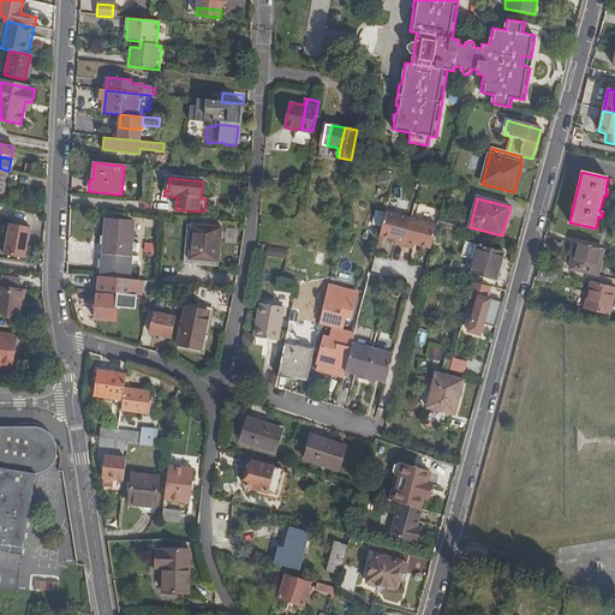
[(405,245),(412,220),(388,213),(382,234),(398,239),(396,243),(405,245)]
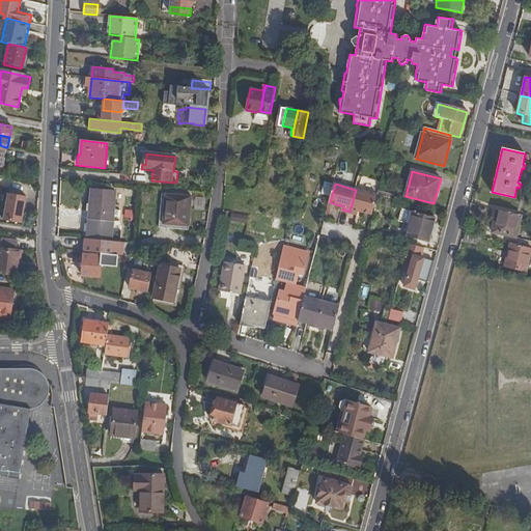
[(115,210),(116,192),(91,190),(89,219),(114,221),(114,217),(115,210)]
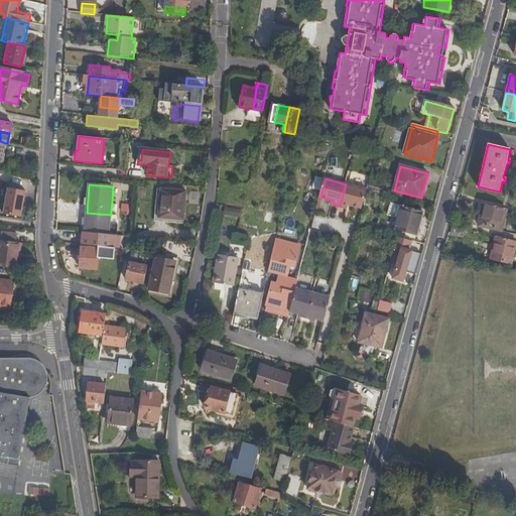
[(368,189),(355,186),(346,184),(340,206),(348,208),(349,205),(351,205),(363,208),(368,189)]
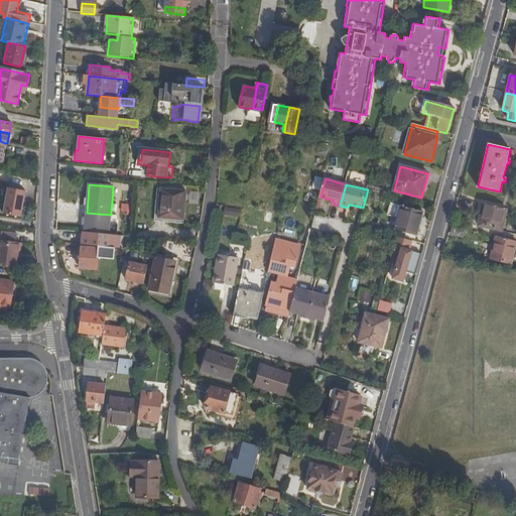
[(0,198),(0,214),(19,217),(22,189),(2,186),(0,198)]
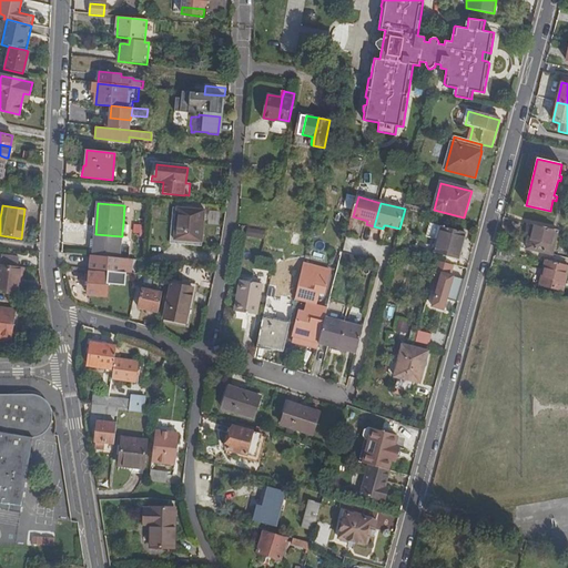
[(203,242),(206,213),(179,211),(175,240),(203,242)]
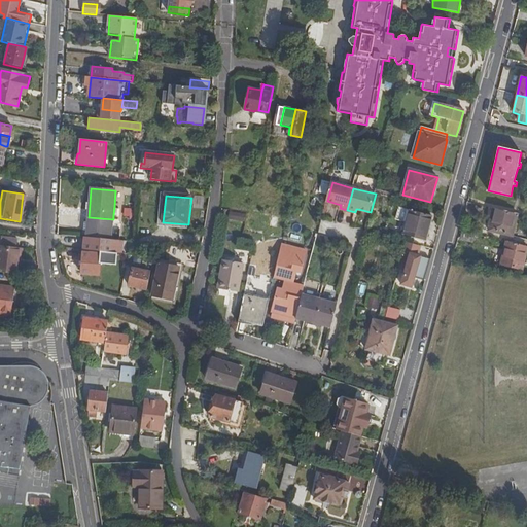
[(493,208),(488,231),(512,237),(518,214),(493,208)]
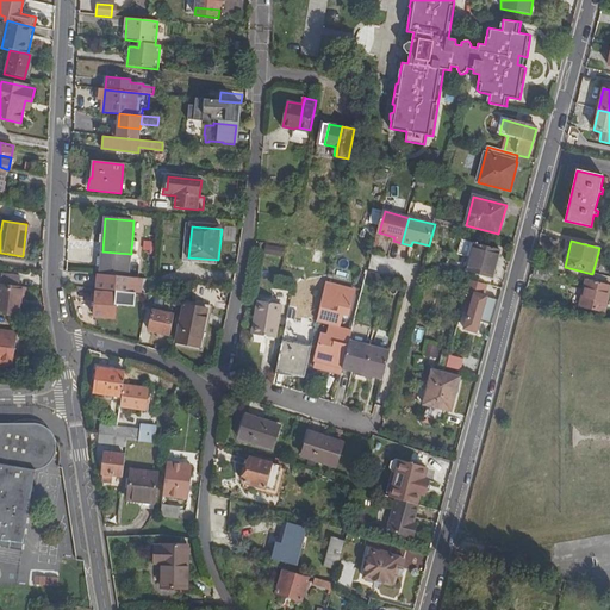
[(500,250),(475,243),(471,257),(467,272),(493,279),(500,250)]
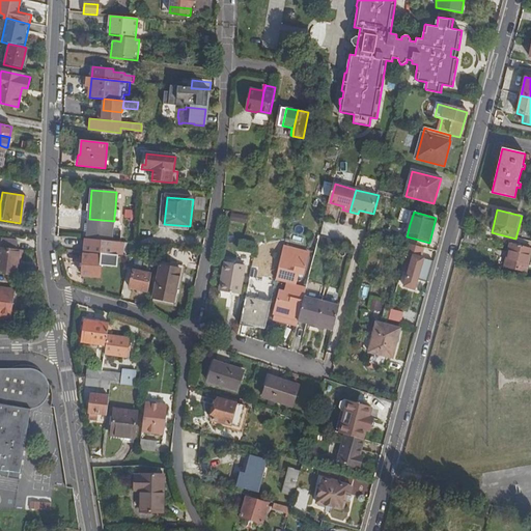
[(248,224),(249,217),(233,214),(232,221),(248,224)]
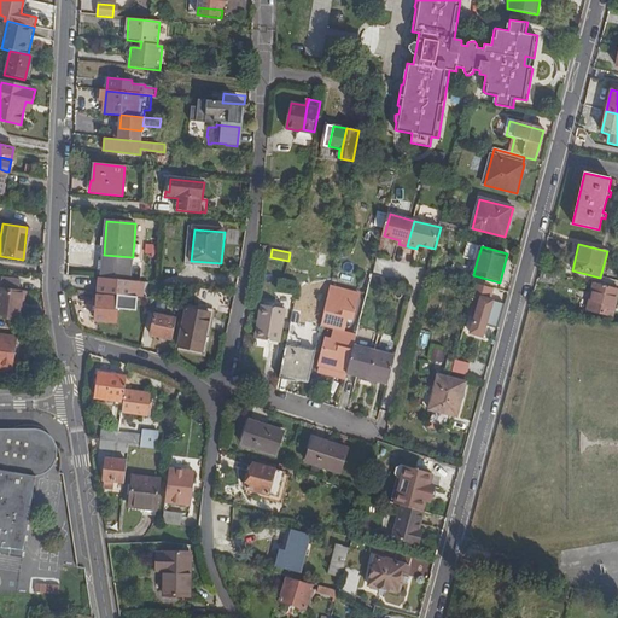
[(132,262),(104,260),(103,269),(101,279),(130,281),(132,262)]
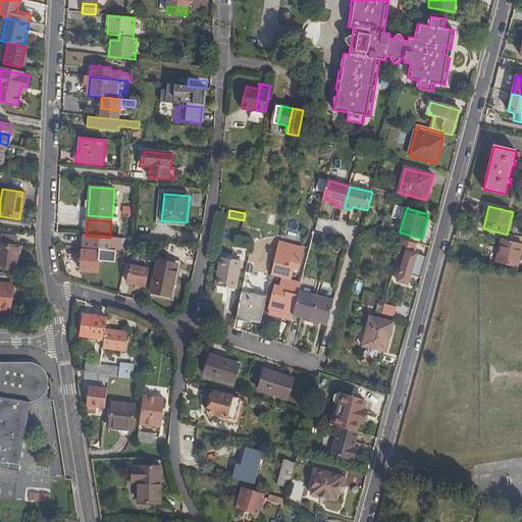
[(470,232),(458,229),(457,237),(469,240),(470,232)]
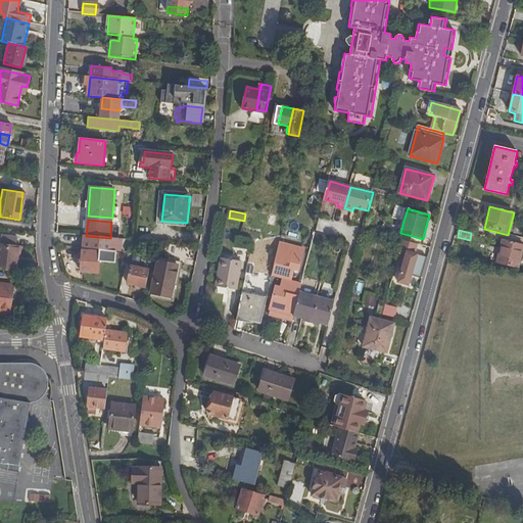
[(1,244),(17,246),(18,238),(2,236),(1,244)]
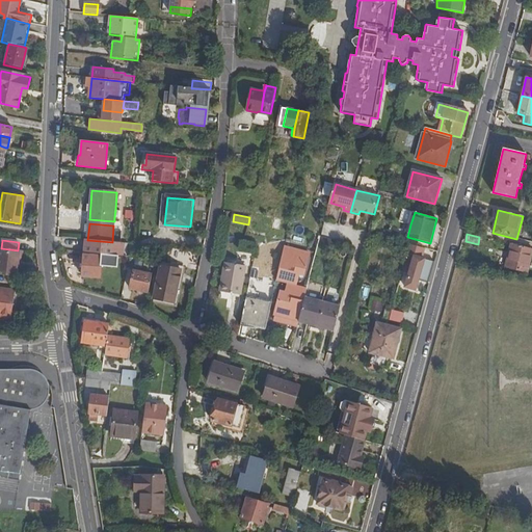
[(528,272),(531,256),(531,248),(513,244),(507,267),(528,272)]
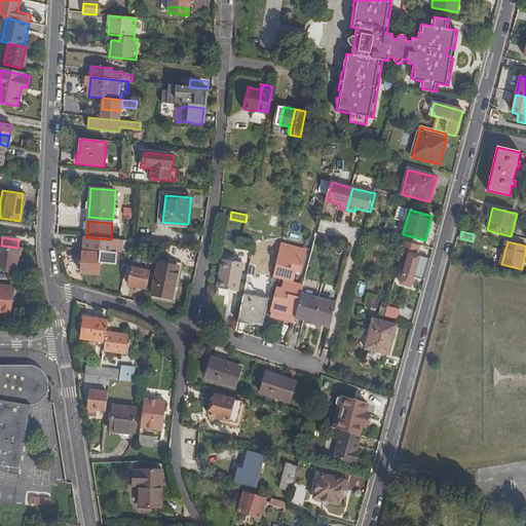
[(0,267),(32,271),(33,268),(17,266),(16,269),(14,268),(17,248),(1,246),(0,246),(0,248),(0,267)]
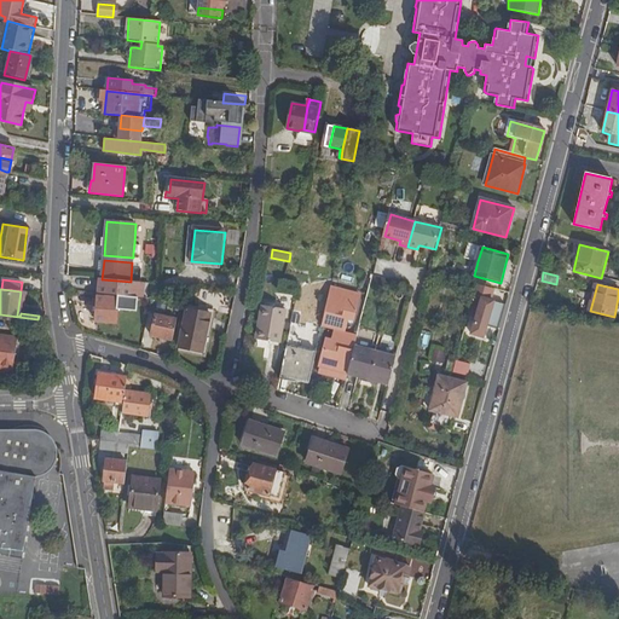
[(116,323),(119,300),(99,298),(97,320),(116,323)]
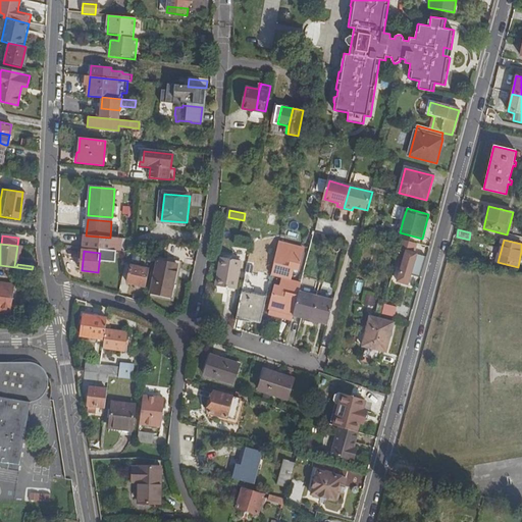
[(407,252),(405,260),(409,261),(407,269),(423,273),(427,257),(407,252)]
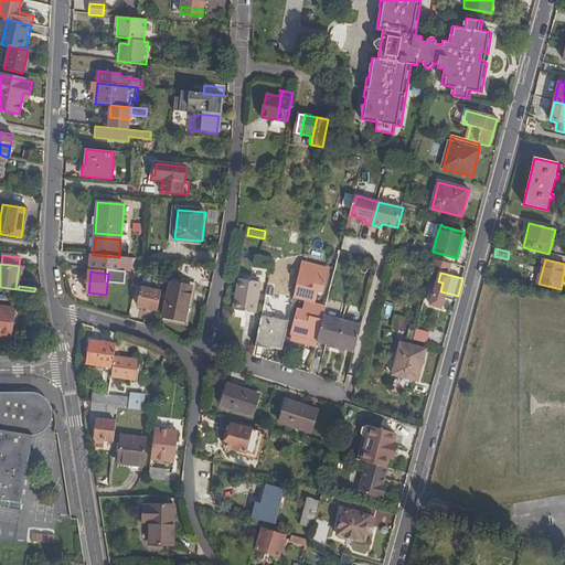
[(163,284),(166,275),(156,274),(153,283),(163,284)]
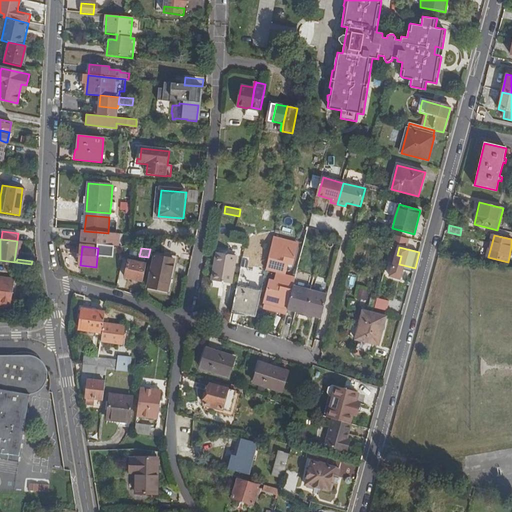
[(214,280),(227,282),(233,254),(218,251),(216,264),(217,264),(214,280)]
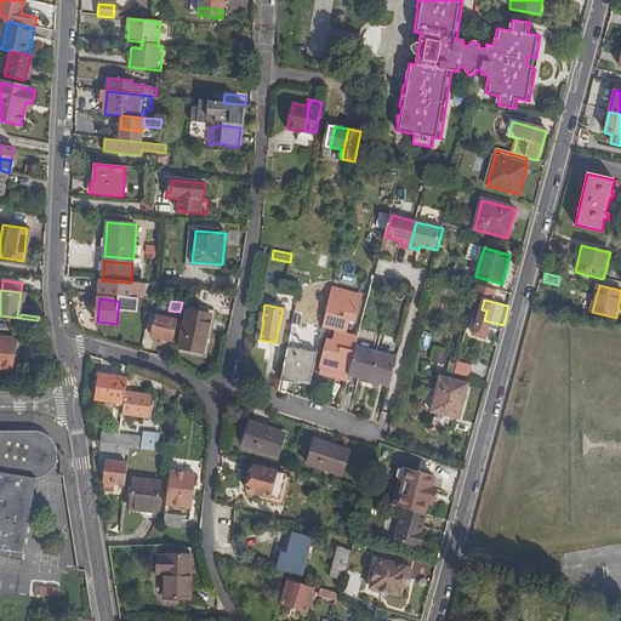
[(283,308),(275,342),(281,345),(289,309),(283,308)]
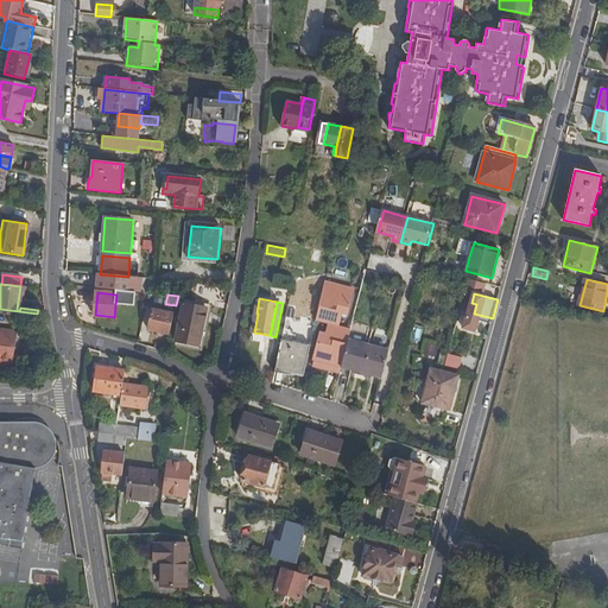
[(200,346),(207,308),(184,303),(176,341),(200,346)]
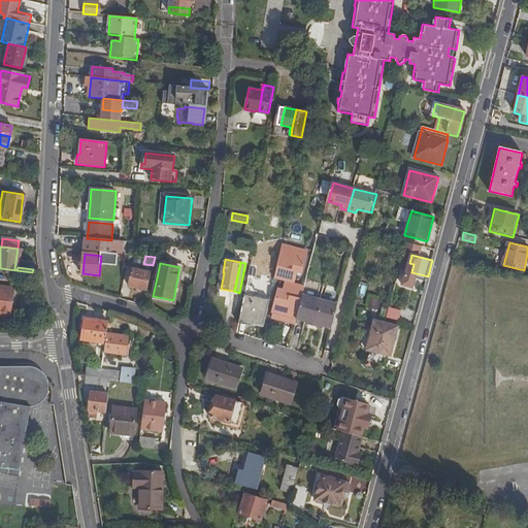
[(130,286),(147,290),(152,272),(134,269),(130,286)]
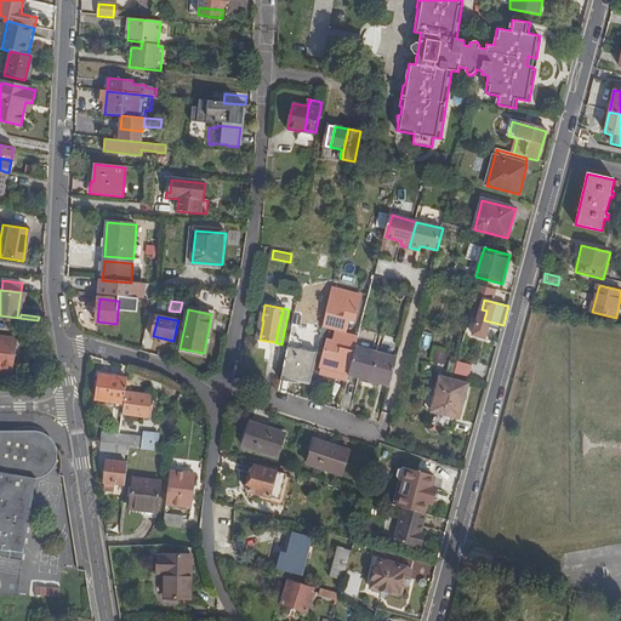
[(0,369),(15,371),(20,340),(0,336),(0,369)]
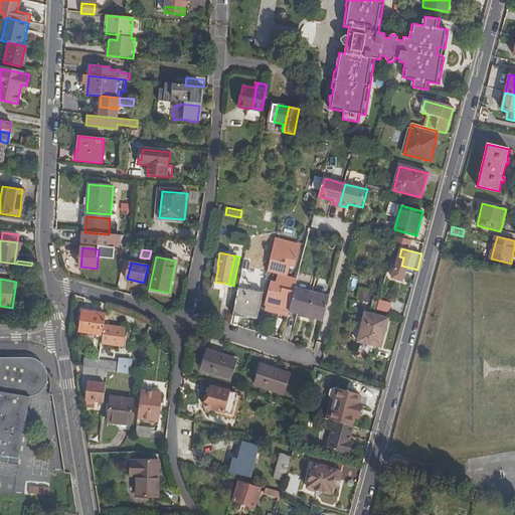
[(234,312),(258,317),(264,292),(239,287),(234,312)]
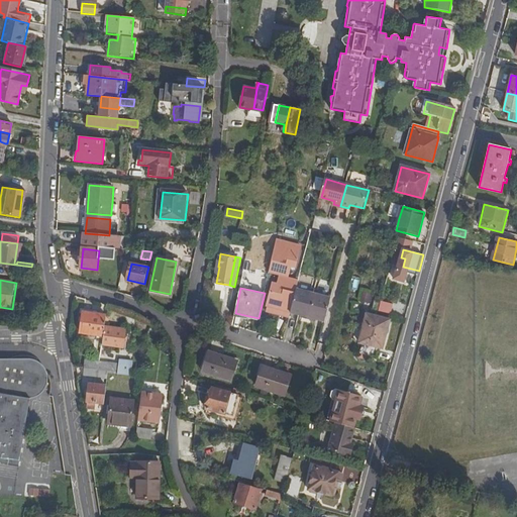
[(331,297),(327,296),(317,293),(297,288),(295,295),(291,312),(311,317),(321,320),(325,321),(331,297)]
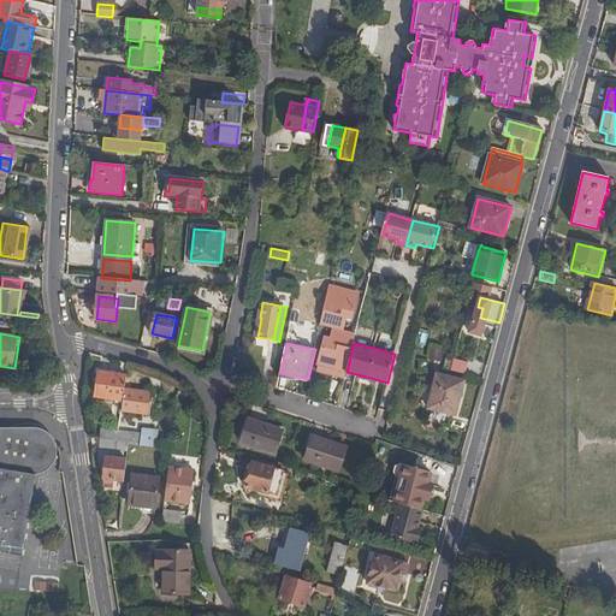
[(347,372),(351,351),(324,344),(319,365),(347,372)]
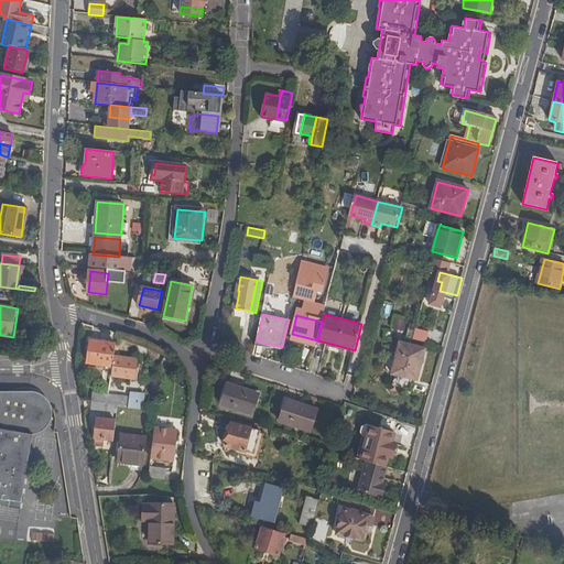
[(402,329),(404,320),(397,317),(393,327),(402,329)]
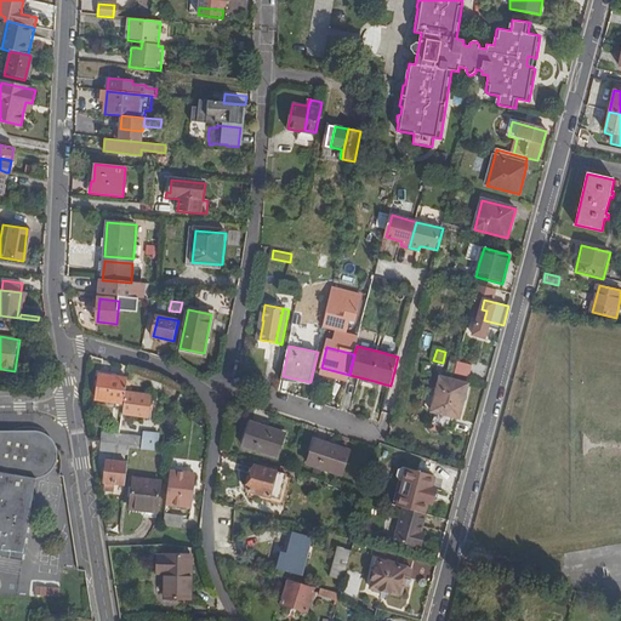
[(349,375),(322,368),(320,374),(348,381),(349,375)]
